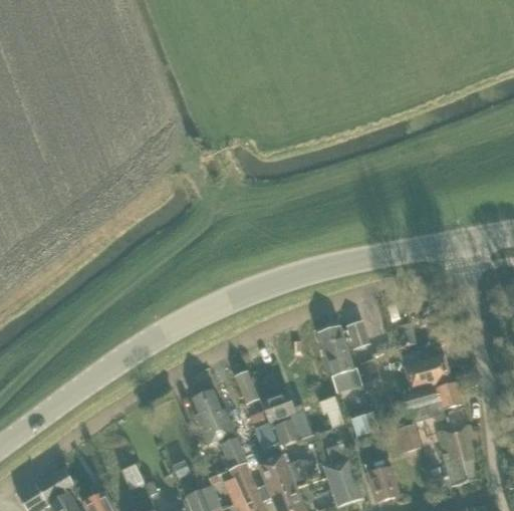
[(346,326),(353,346),(367,341),(361,320),(346,326)]
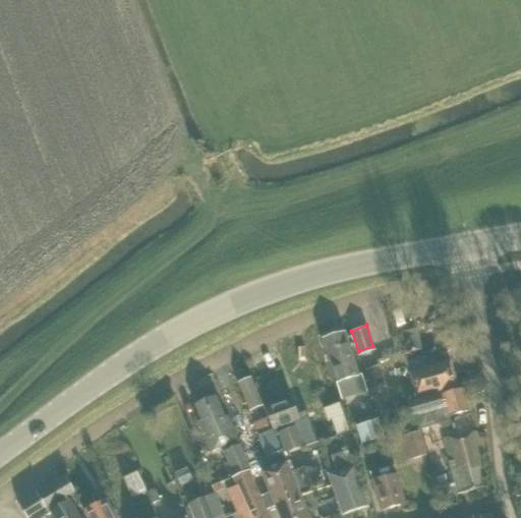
[(394,332),(400,352),(420,347),(414,327),(394,332)]
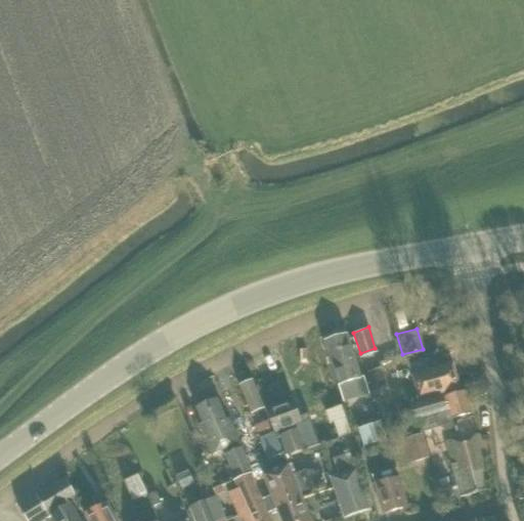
[(351,379),(361,376),(347,334),(324,340),(343,394),(354,391),(351,379)]
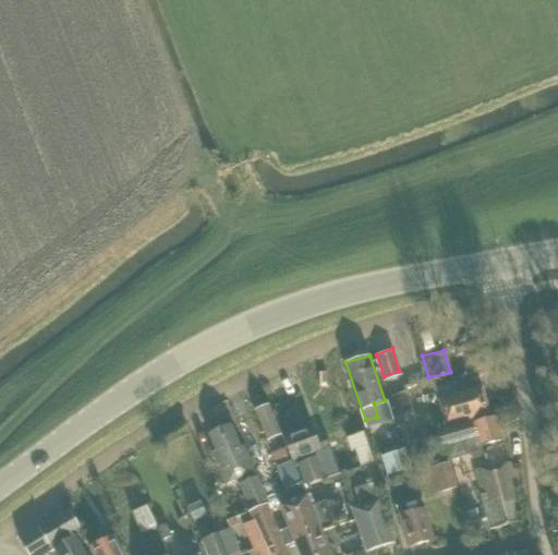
[(488,410),(481,384),(468,388),(466,387),(456,390),(452,379),(434,385),(446,422),(488,410)]
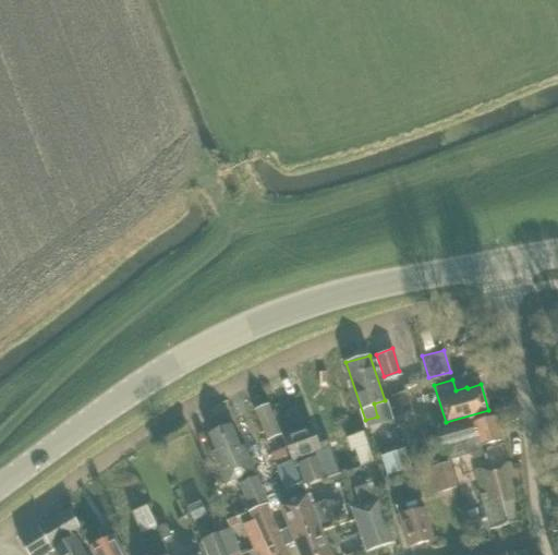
[(255,408),(268,437),(280,432),(267,402),(255,408)]
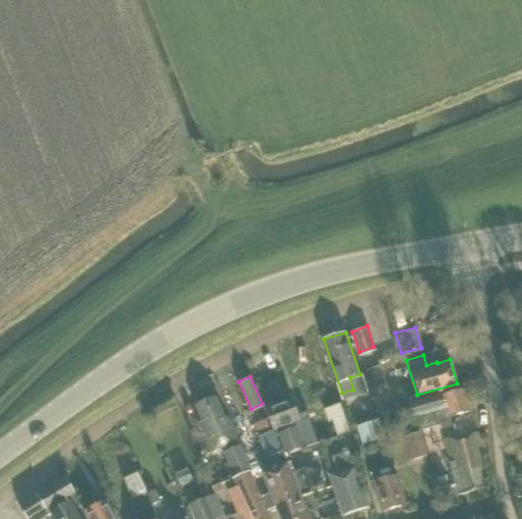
[(438,392),(442,406),(446,405),(449,414),(469,409),(463,386),(441,392),(438,392)]
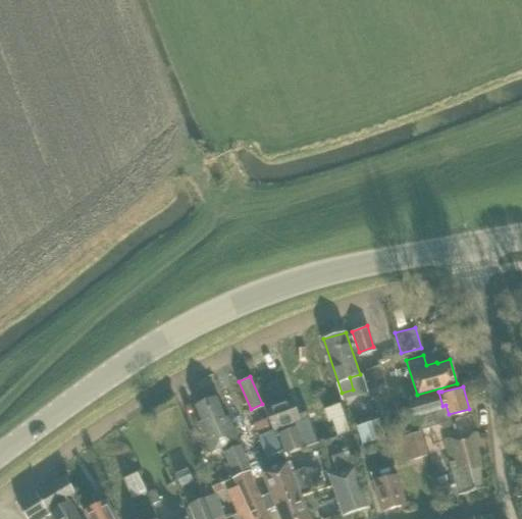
[(413,417),(444,408),(442,406),(438,392),(409,401),(413,417)]
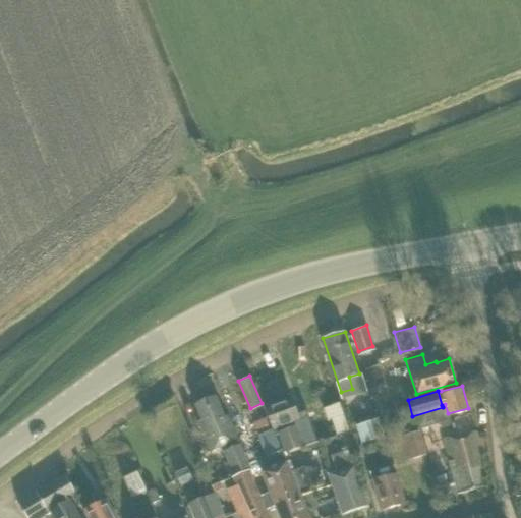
[(196,420),(208,450),(219,445),(221,450),(222,449),(227,461),(222,463),(226,474),(247,466),(227,414),(224,415),(215,394),(193,403),(199,419),(196,420)]
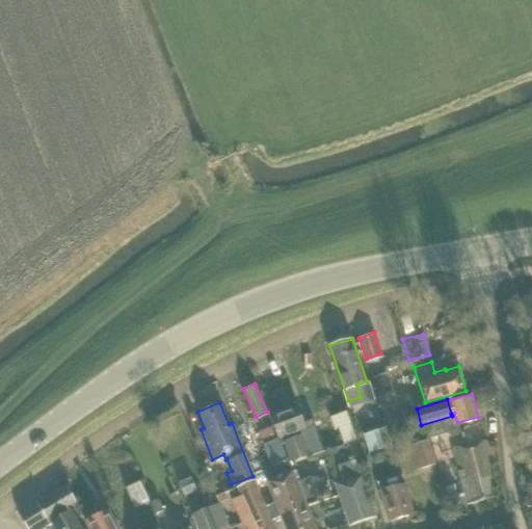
[(278,435),(291,463),(313,452),(301,427),(306,426),(297,404),(269,414),(277,435),(278,435)]
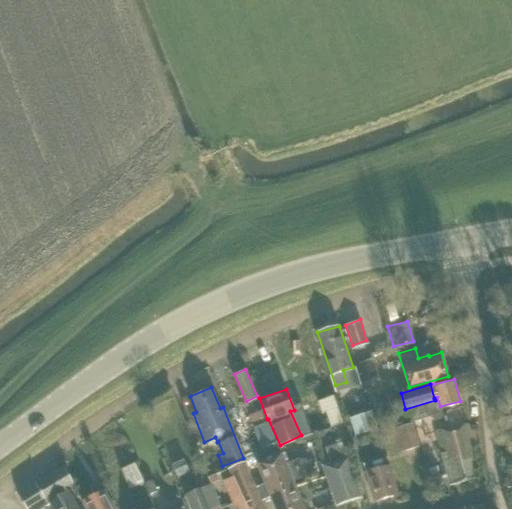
[(322,411),(337,406),(333,394),(318,399),(322,411)]
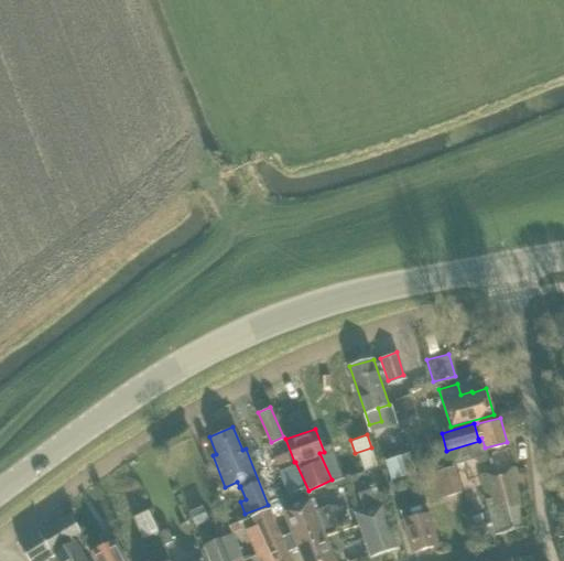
[(286,451),(273,456),(286,493),(295,489),(300,502),(282,508),(291,531),(302,526),(306,537),(323,530),(305,485),(303,486),(293,464),(292,464),(286,451)]
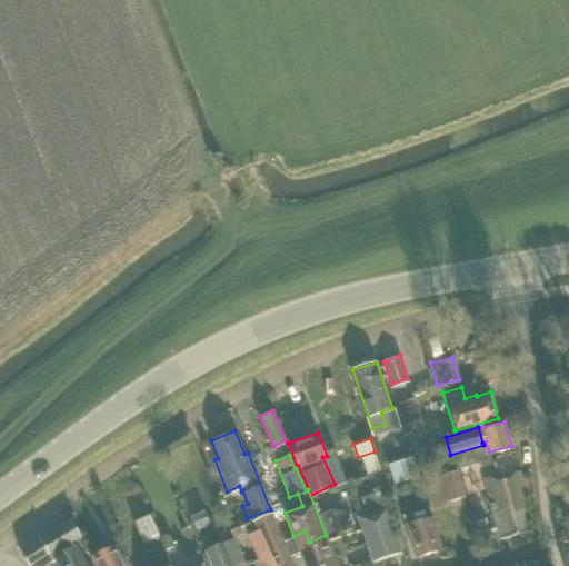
[(418,474),(413,460),(389,468),(393,483),(418,474)]
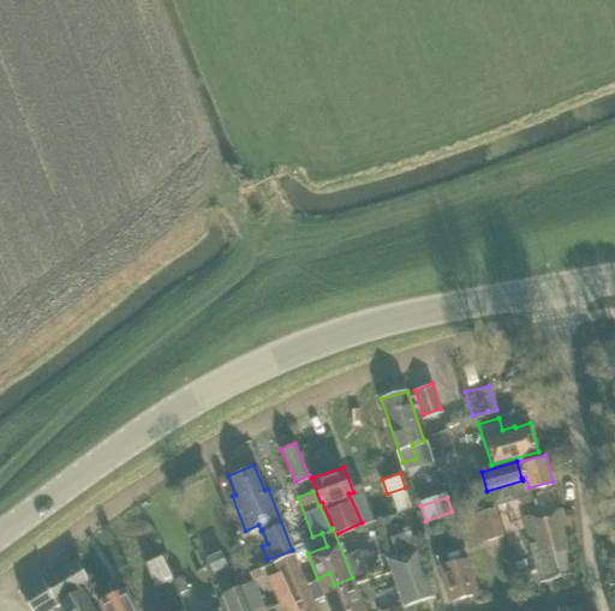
[(521,515),(539,580),(571,571),(565,549),(566,549),(563,535),(568,534),(561,505),(521,515)]
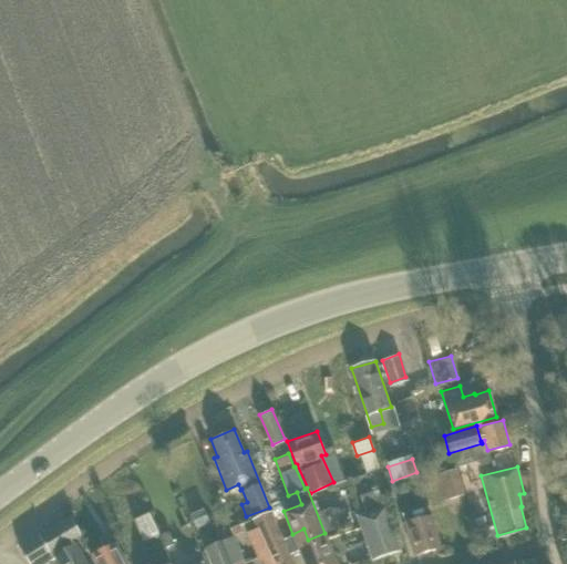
[(437,473),(445,498),(462,492),(454,468),(437,473)]
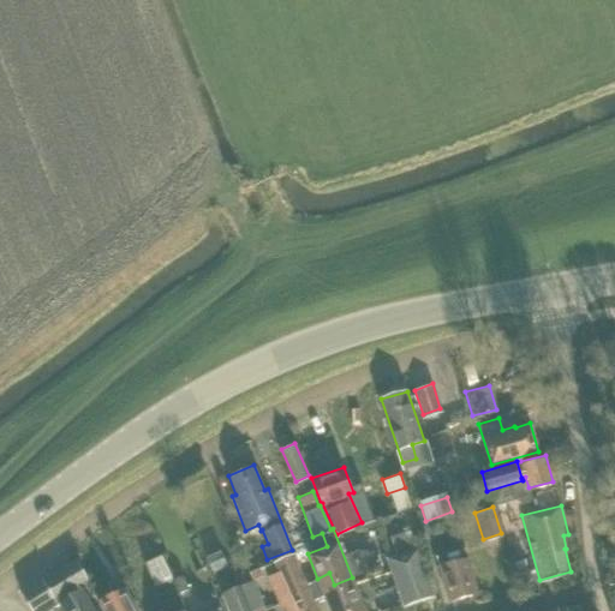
[(382,511),(383,532),(402,531),(402,521),(418,520),(417,510),(382,511)]
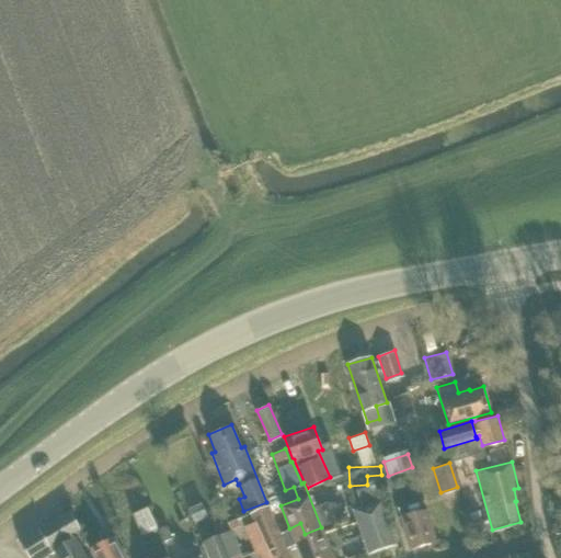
[(353,509),(367,551),(395,543),(379,500),(373,484),(356,489),(362,505),(353,509)]
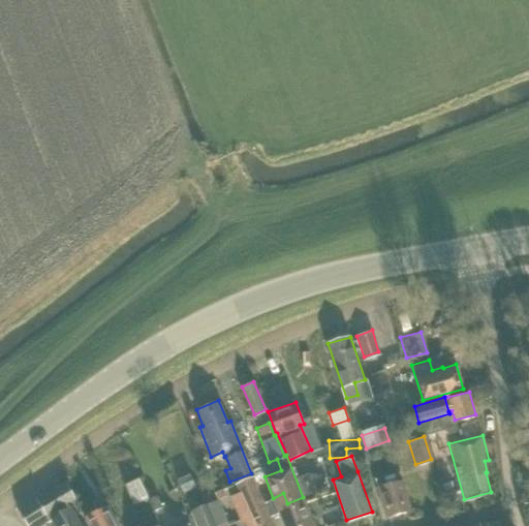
[(375,478),(377,487),(385,517),(410,509),(402,480),(397,481),(395,472),(383,475),(383,476),(375,478)]
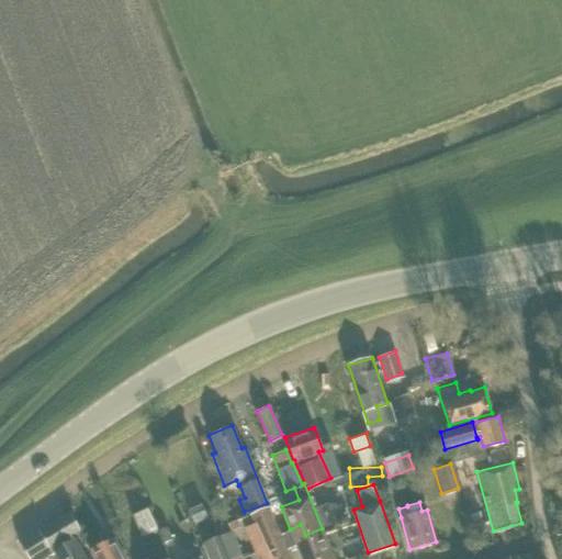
[(142,535),(157,527),(148,506),(133,514),(142,535)]
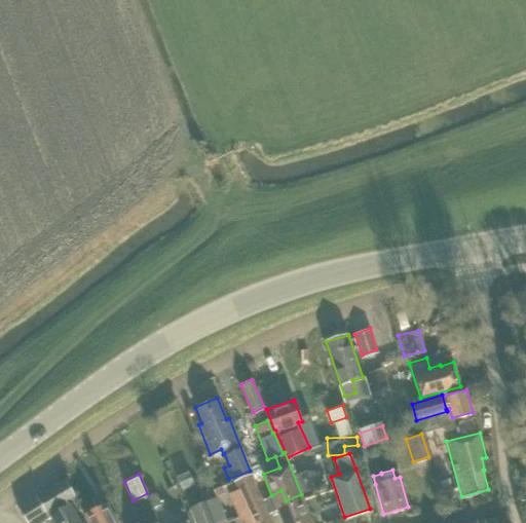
[(73,493),(64,477),(35,494),(34,492),(16,503),(27,521),(39,514),(43,519),(50,515),(54,522),(80,522),(68,501),(66,503),(63,499),(73,493)]
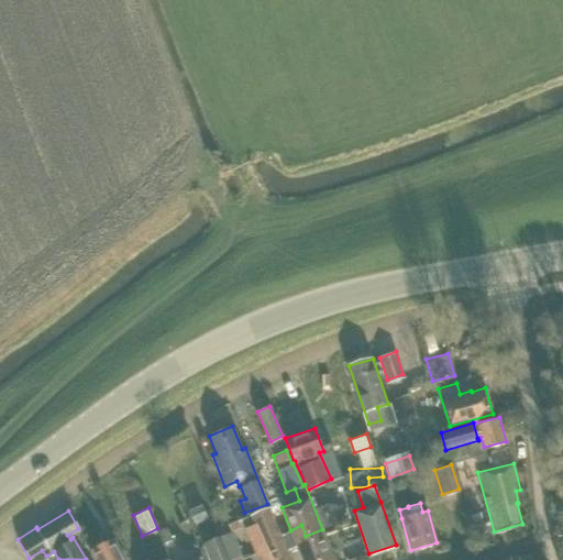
[(290,559),(279,535),(271,516),(244,527),(258,559),(290,559)]
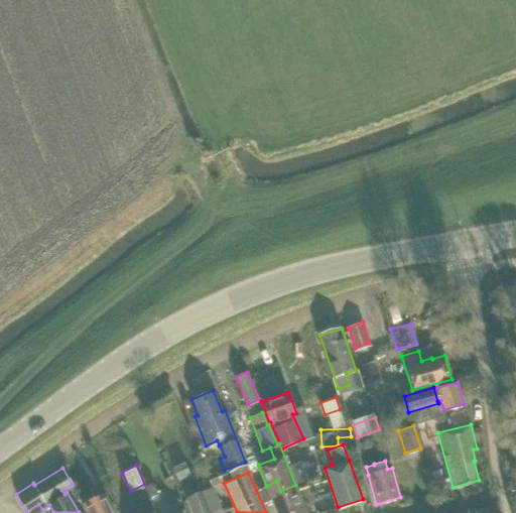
[(280,491),(276,481),(266,486),(257,489),(263,503),(272,499),(277,512),(305,512),(295,485),(280,491)]
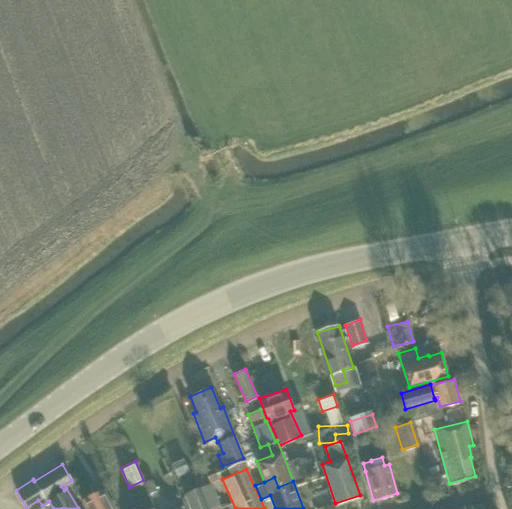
[(149,493),(157,489),(152,478),(144,481),(149,493)]
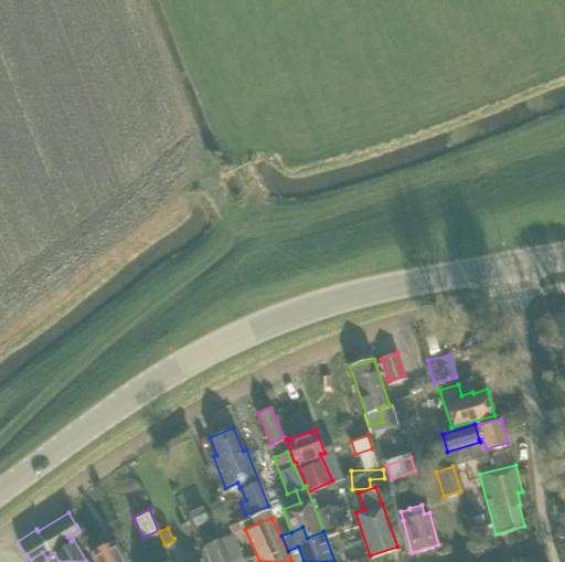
[(243,561),(242,558),(232,533),(203,544),(210,561),(243,561)]
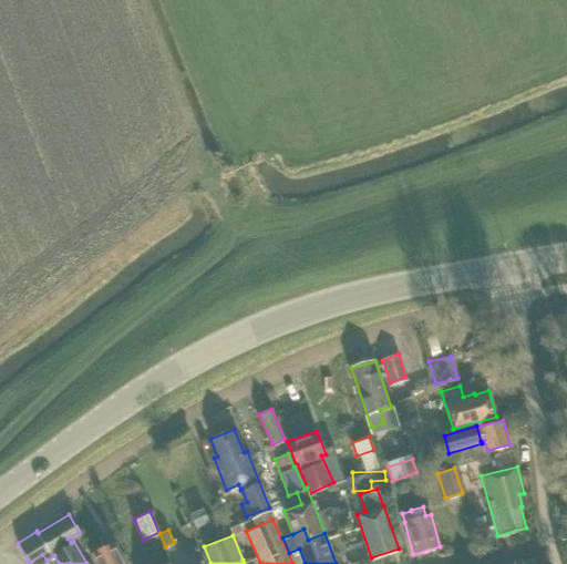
[(125,563),(114,542),(90,554),(95,563),(125,563)]
